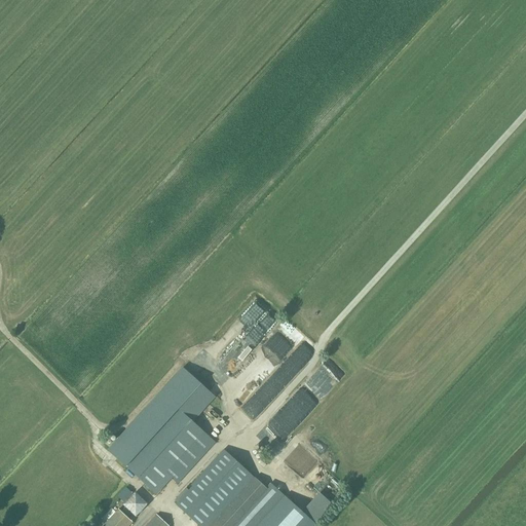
[(231,373),(278,320),(267,309),(270,306),(260,297),(253,305),(261,312),(253,322),(256,324),(221,364),(231,373)]
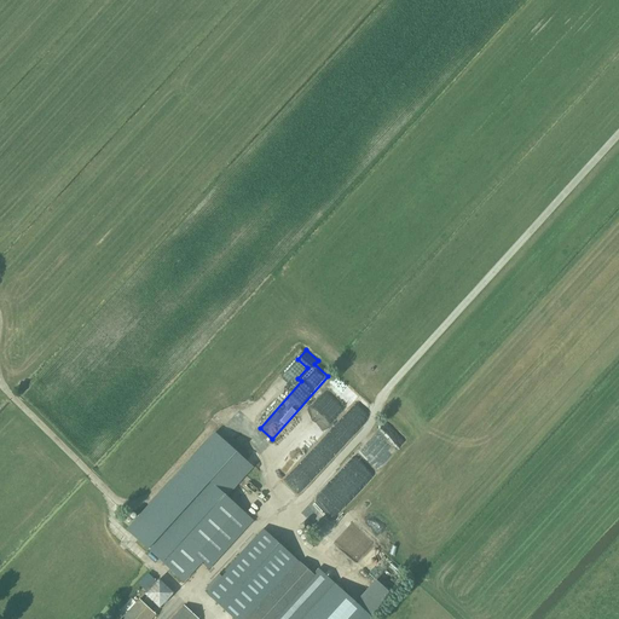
[(252,467),(217,435),(146,513),(128,532),(184,583),(202,562),(209,570),(253,521),(225,496),(252,467)]
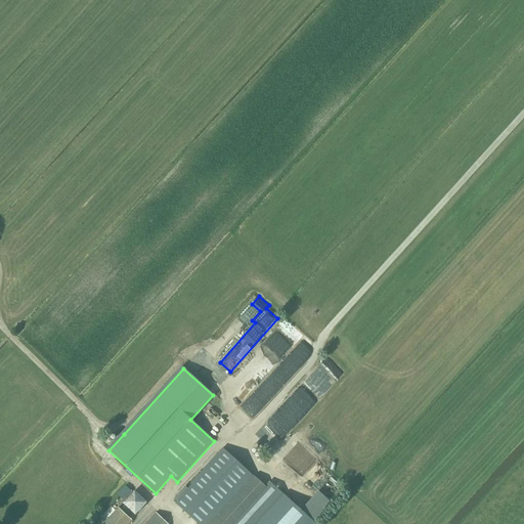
[(205,523),(223,505),(251,475),(224,450),(176,503),(198,523),(205,523)]
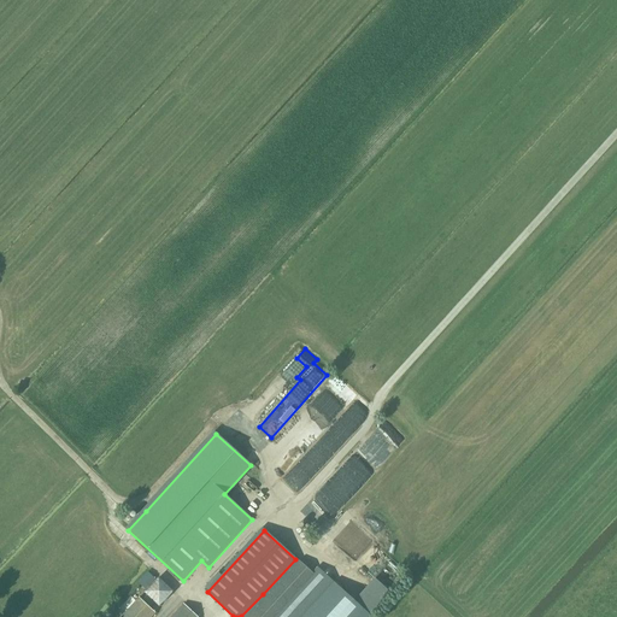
[(241,616),(371,616),(317,568),(311,575),(295,559),(263,594),(241,616)]
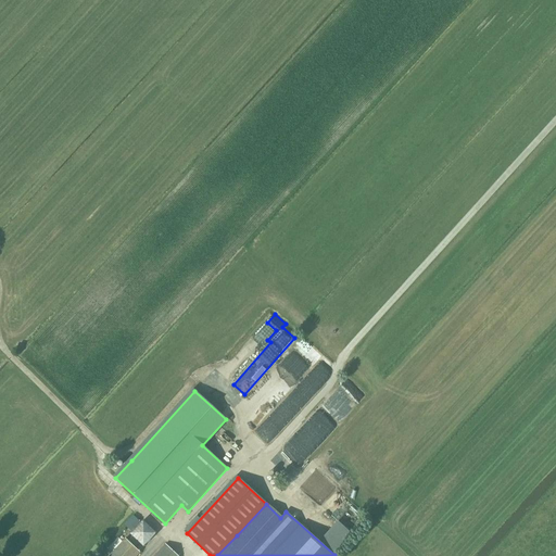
[(133,516),(126,523),(133,530),(139,522),(133,516)]
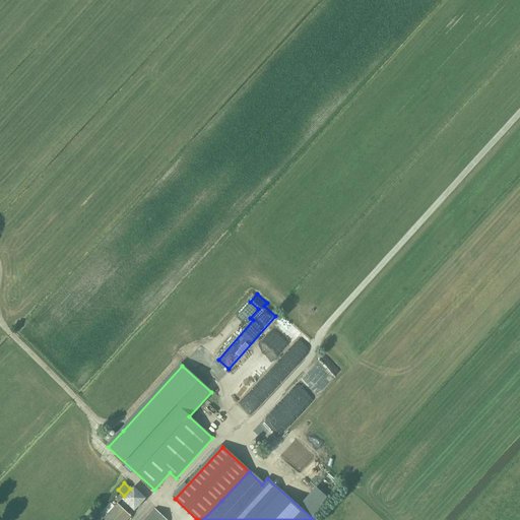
[(122,498),(135,510),(147,497),(134,485),(122,498)]
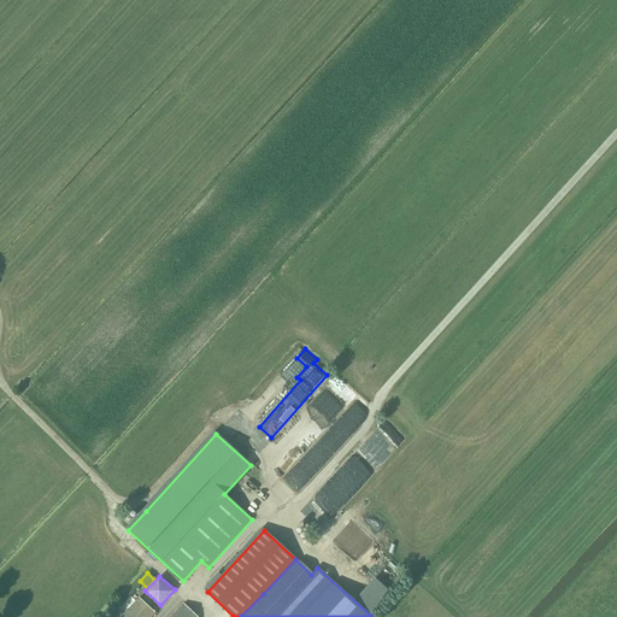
[(146,594),(141,600),(148,607),(154,603),(146,594)]
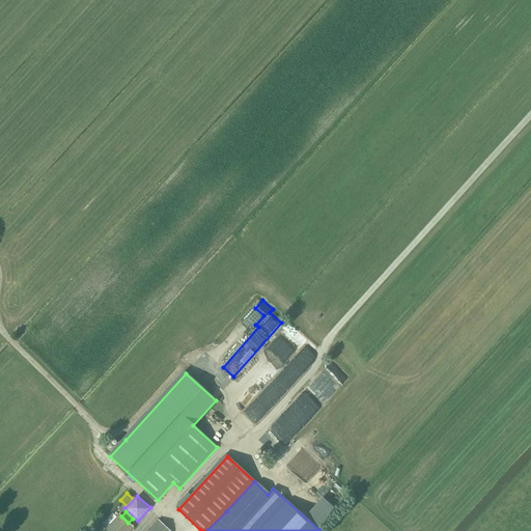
[(106,530),(98,523),(92,529),(93,530),(130,530),(134,528),(128,523),(121,516),(119,515),(106,530)]
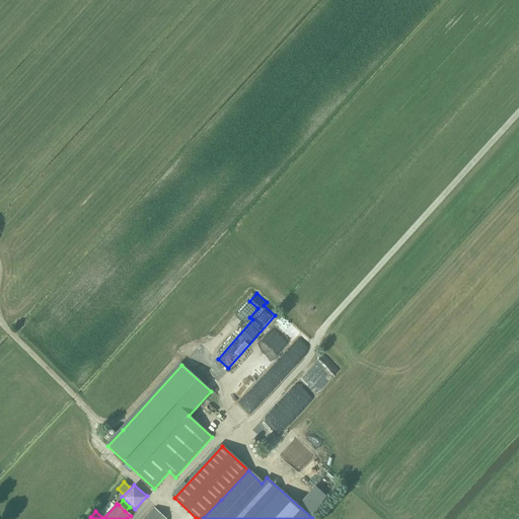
[(165,518),(155,508),(144,518),(165,518)]
